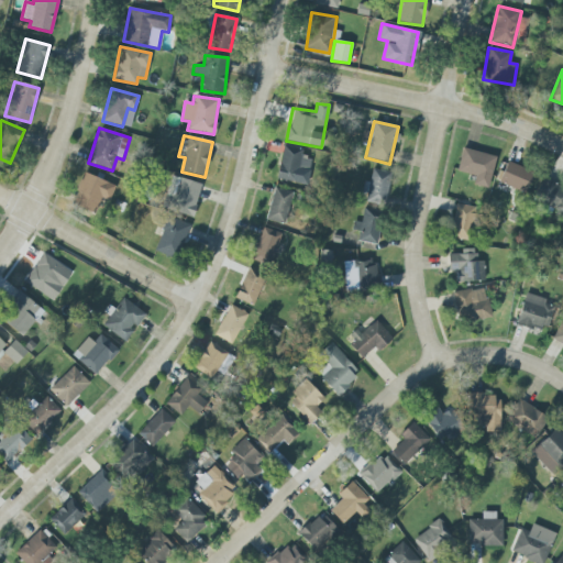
[(302,151),(284,145),(275,178),(295,184),(299,168),(308,172),(311,159),(300,157),(302,151)]
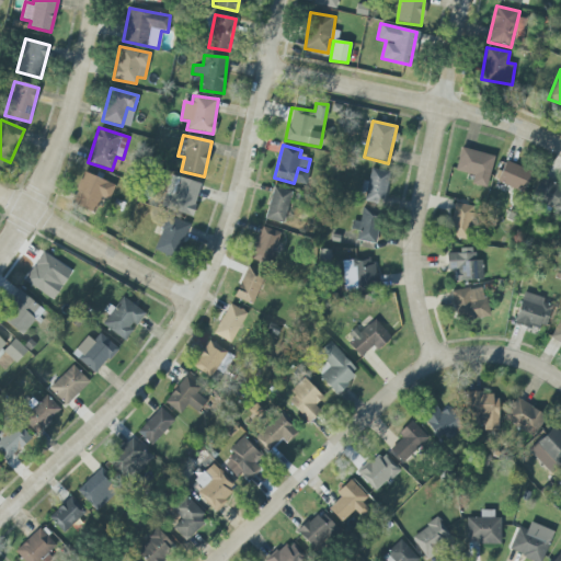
[(471,184),(487,187),(494,156),(460,148),(455,171),(473,175),(471,184)]
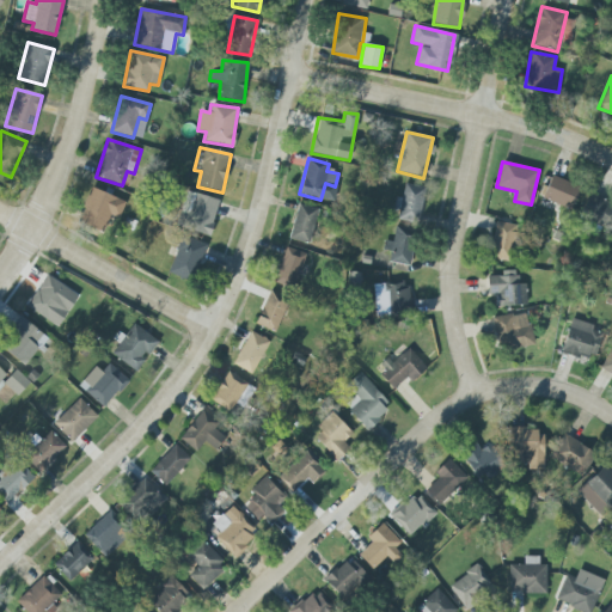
[(539,197),(576,212),(585,189),(548,176),(539,197)]
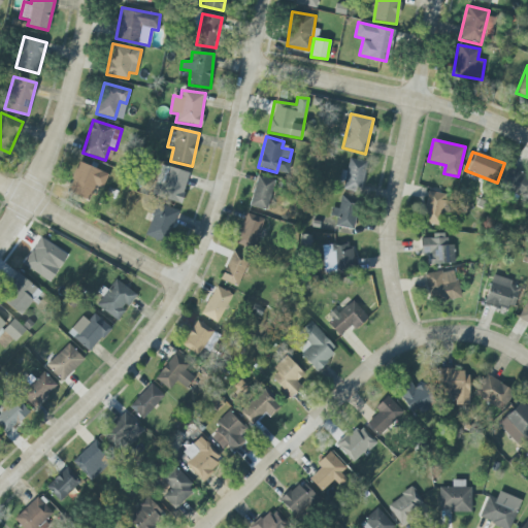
[(362,192),(365,161),(347,159),(343,190),(362,192)]
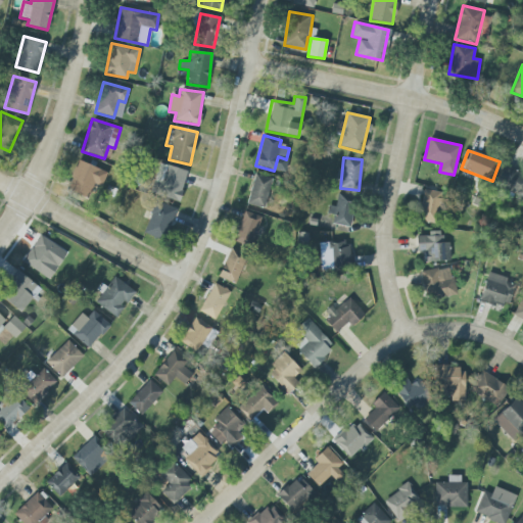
[(101,187),(107,174),(79,160),(65,189),(86,198),(93,183),(101,187)]
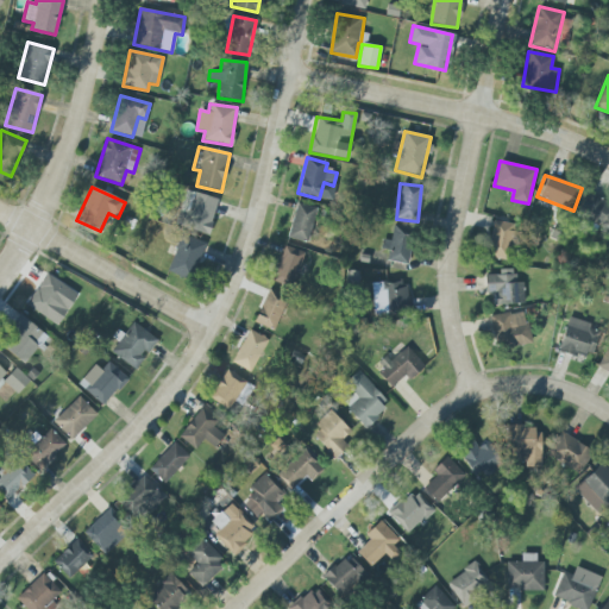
[(218,200),(190,192),(180,226),(207,236),(218,200)]
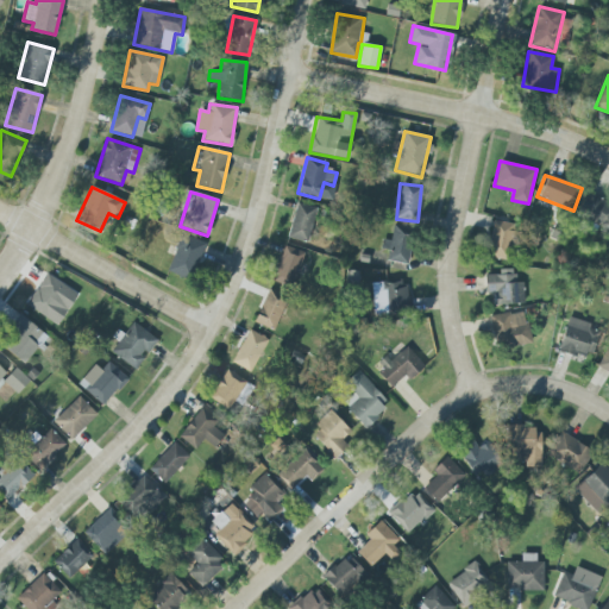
[(608,232),(608,231),(608,203),(586,193),(576,215),(608,232)]
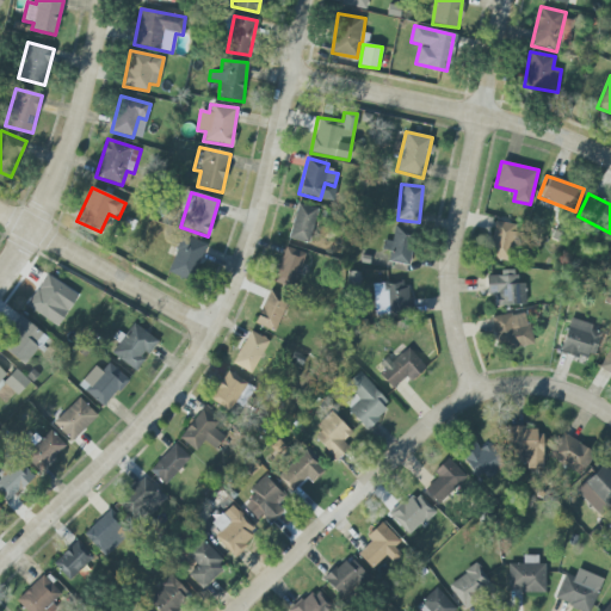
[(290,240),(310,242),(316,208),(296,204),(290,240)]
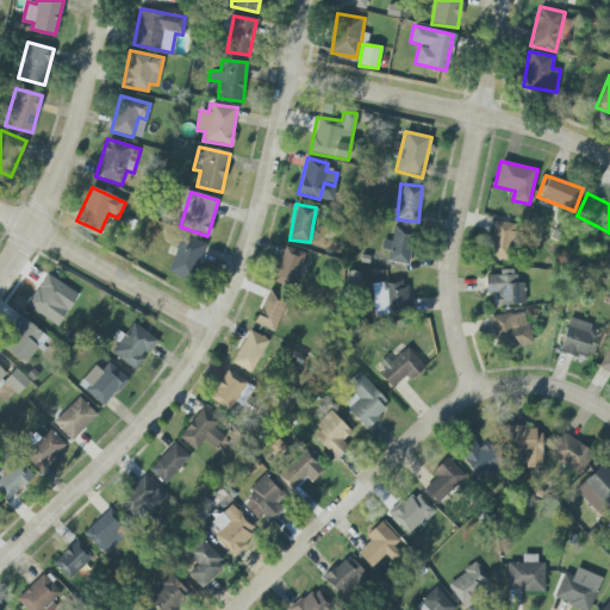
[(511,260),(515,224),(493,222),(489,257),(511,260)]
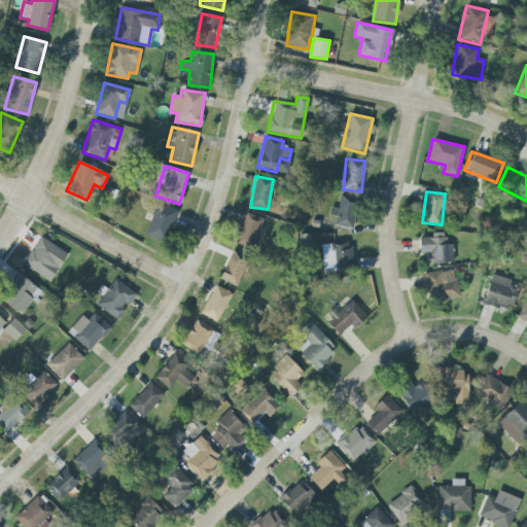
[(329,215),(336,216),(335,226),(354,229),(357,198),(340,196),(339,208),(330,207),(329,215)]
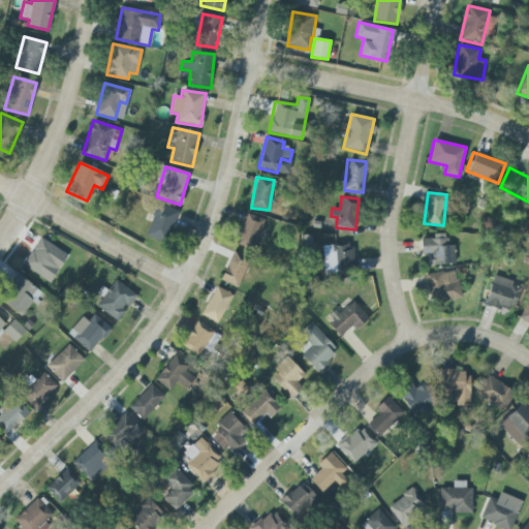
[(178,211),(156,204),(146,237),(167,244),(178,211)]
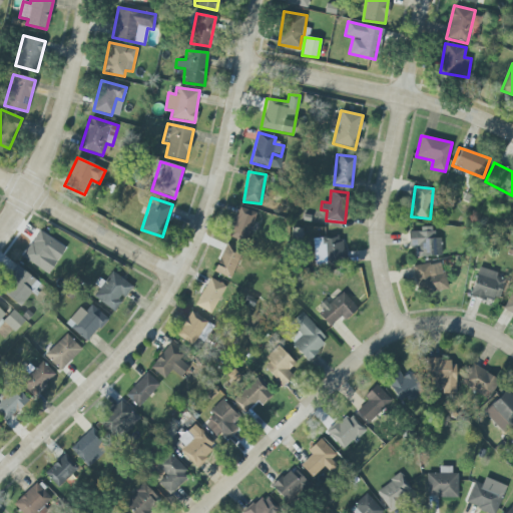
[(229,238),(247,243),(255,211),(237,207),(229,238)]
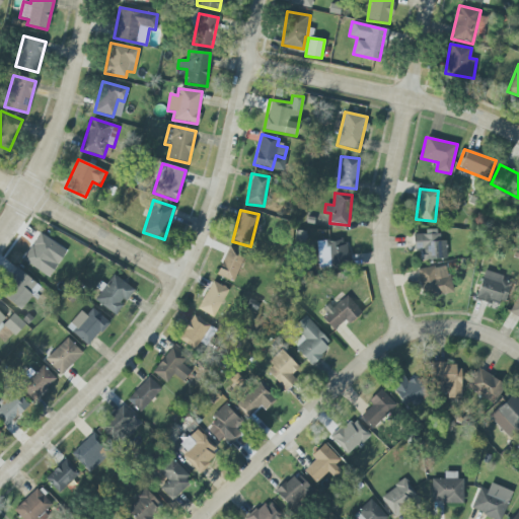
[(446,258),(446,240),(438,241),(438,229),(426,229),(426,234),(413,234),(414,249),(421,249),(422,260),(446,258)]
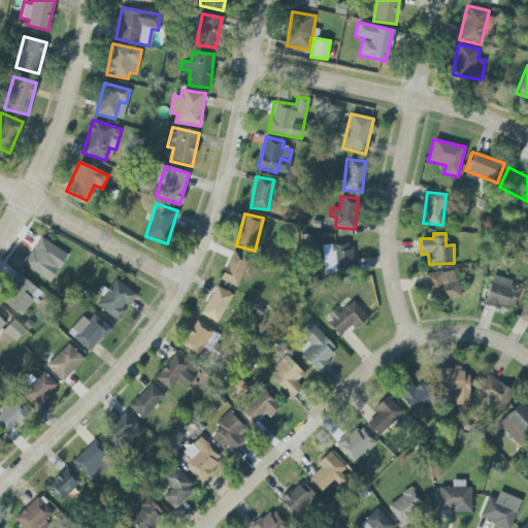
[(50,283),(68,255),(40,237),(23,264),(50,283)]
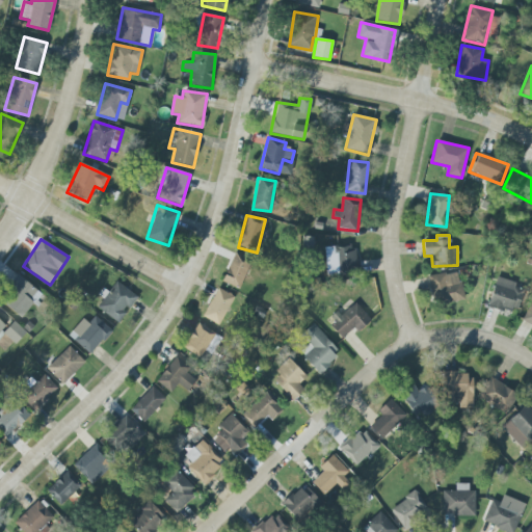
[(326,274),(355,273),(354,246),(325,247),(326,274)]
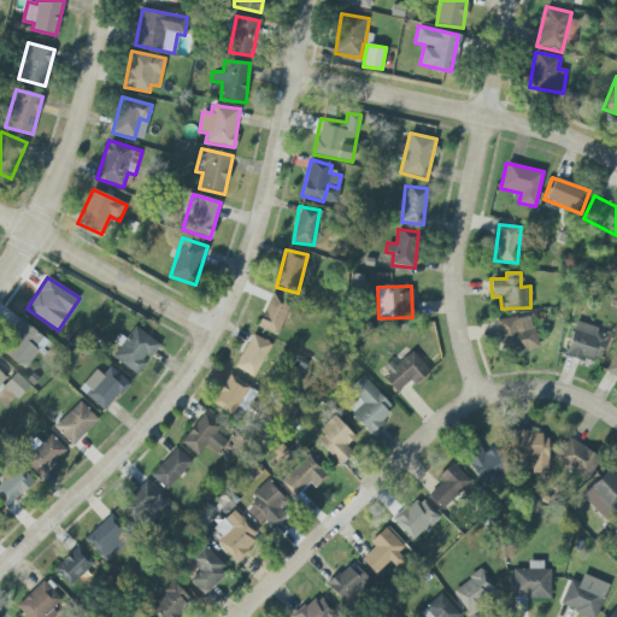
[(257,325),(276,335),(292,303),(271,294),(257,325)]
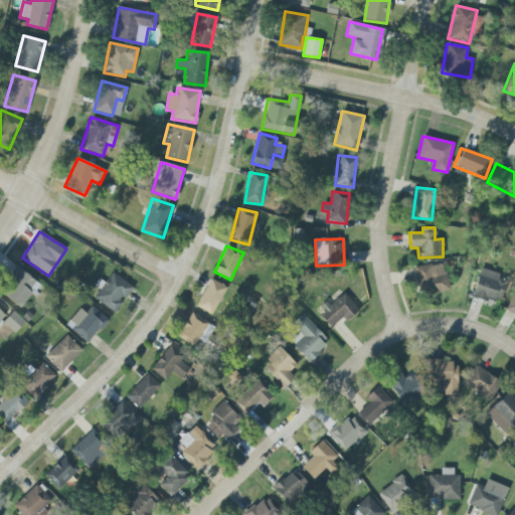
[(449,291),(444,263),(413,268),(418,296),(449,291)]
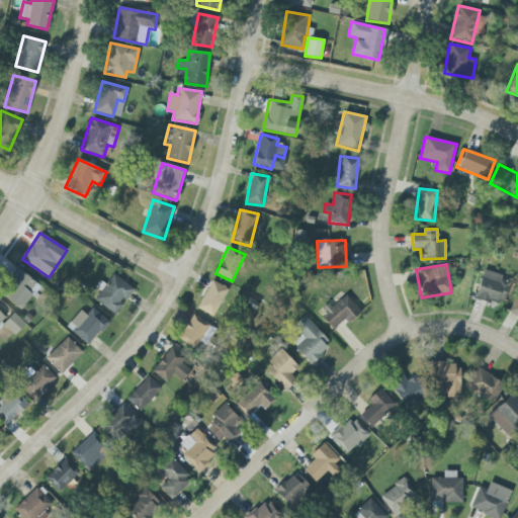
[(0,289),(0,292),(19,311),(40,287),(19,268),(0,289)]
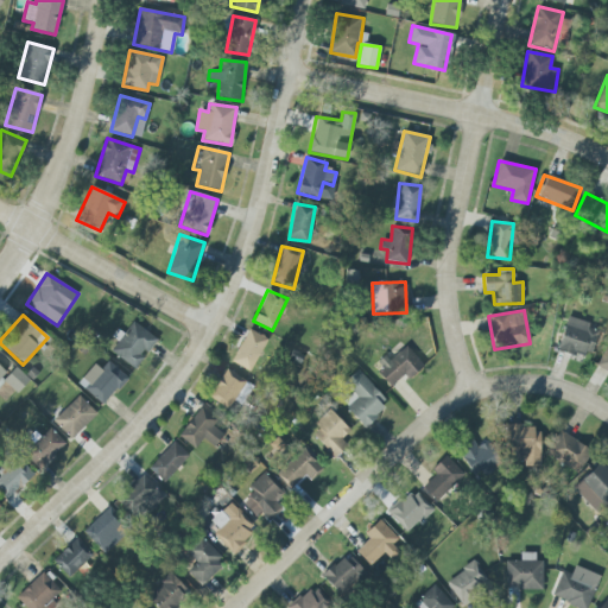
[(590,359),(599,331),(588,328),(590,323),(568,316),(557,348),(590,359)]
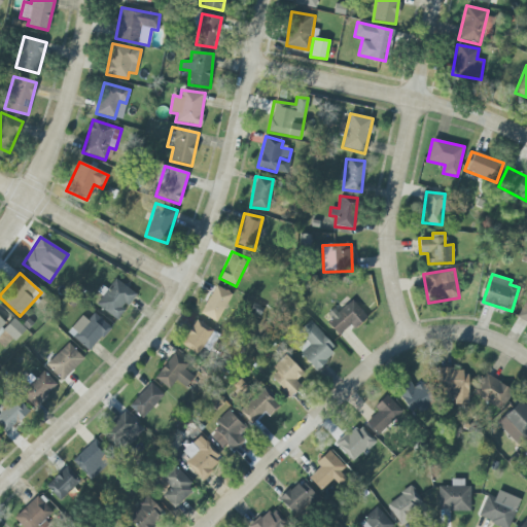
[(96,307),(117,319),(126,306),(128,307),(136,292),(112,279),(96,307)]
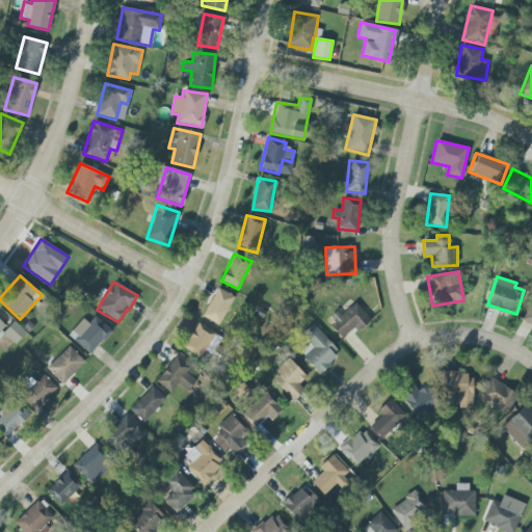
[(204,318),(221,325),(233,295),(215,288),(204,318)]
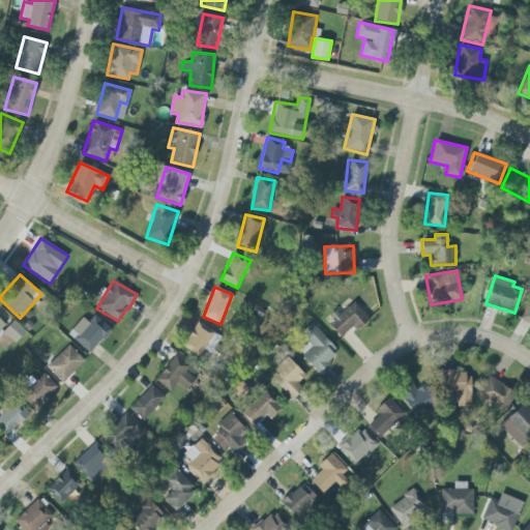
[(529,325),(529,298),(521,321),(529,325)]
